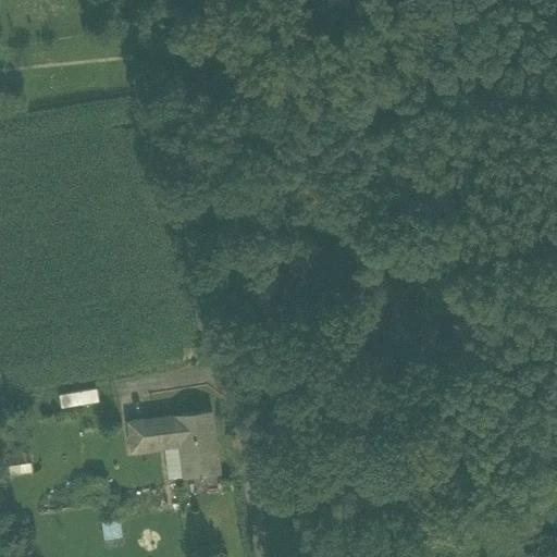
[(180,445),(184,478),(219,472),(211,410),(150,418),(153,448),(163,447),(180,445)]
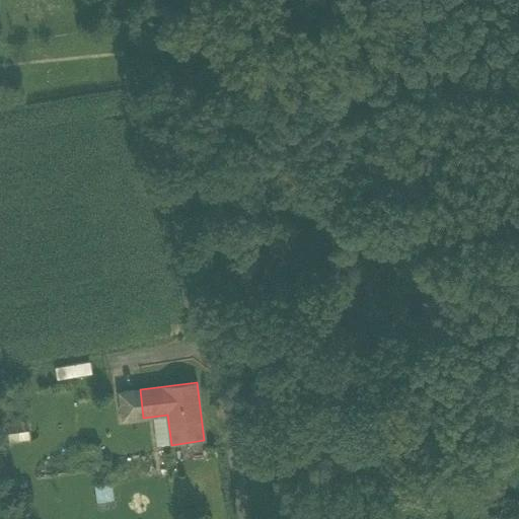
[(119,392),(122,420),(143,418),(140,389),(119,392)]
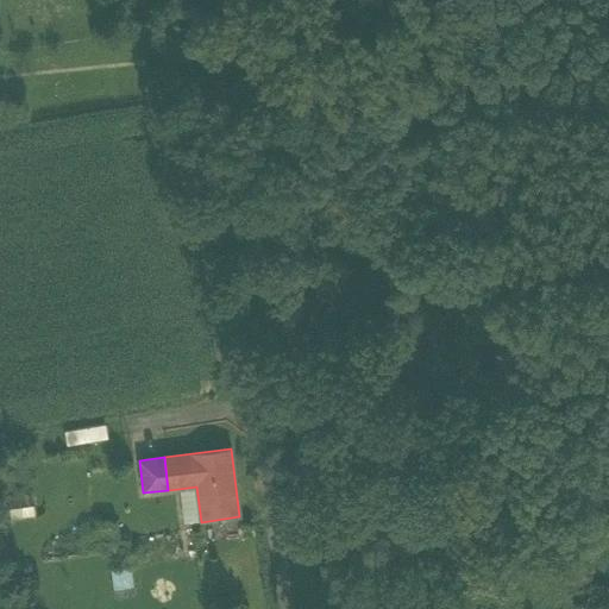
[(201,522),(196,487),(179,489),(182,525),(201,522)]
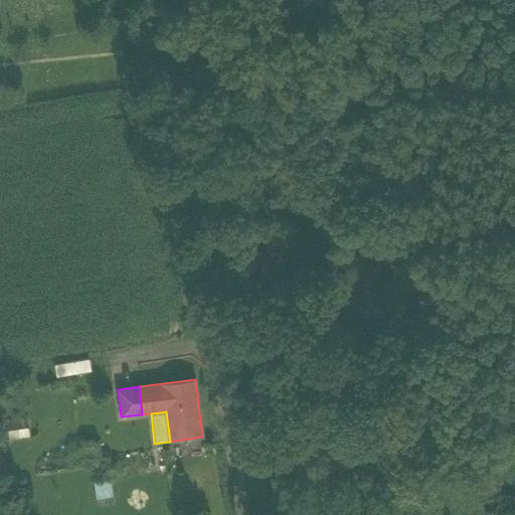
[(26,417),(5,420),(7,441),(29,438),(26,417)]
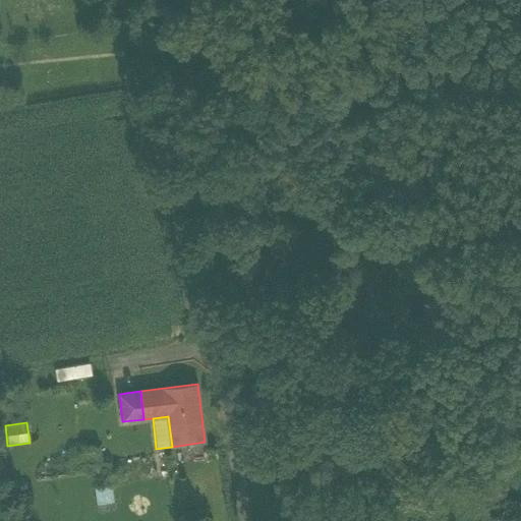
[(112,485),(94,488),(98,509),(114,507),(112,485)]
